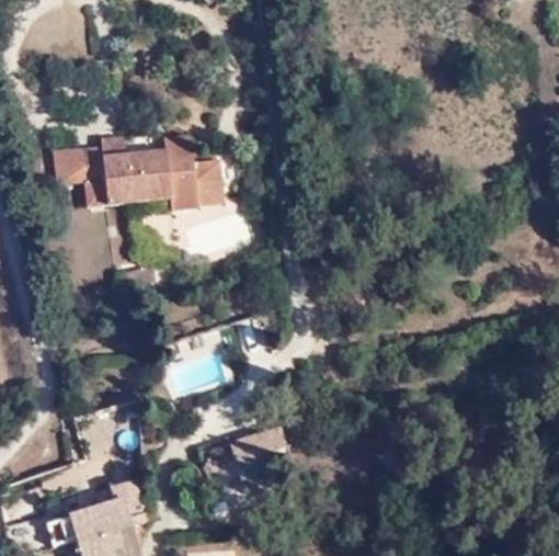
[(103,155),(125,154),(123,133),(101,135),(101,142),(102,146),(103,155)]
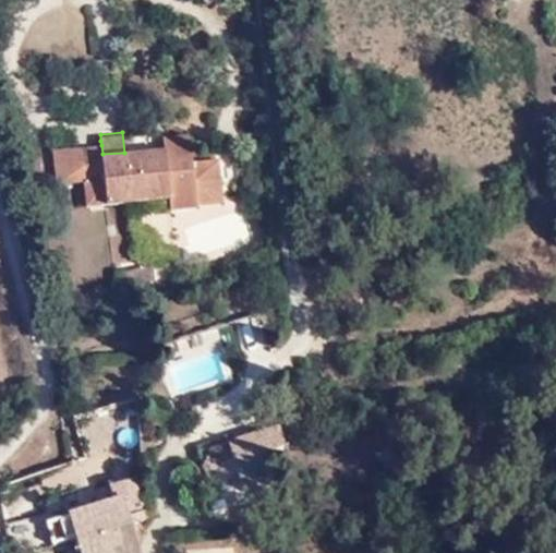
[(168,194),(169,206),(198,201),(196,180),(220,177),(218,156),(193,158),(191,133),(162,135),(164,148),(124,153),(103,154),(101,145),(79,147),(81,176),(84,204),(130,199),(168,194)]
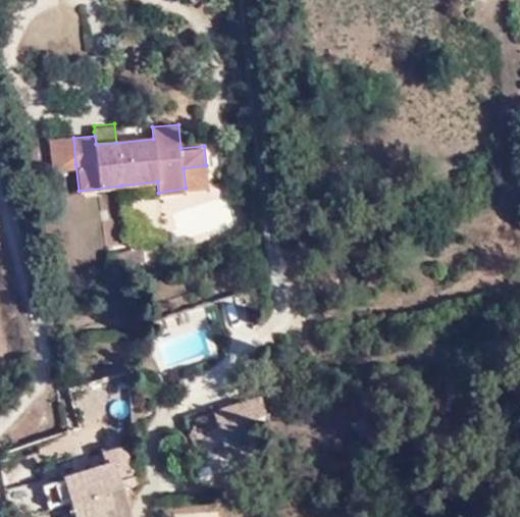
[(49,137),(52,167),(75,164),(73,138),(95,136),(94,132),(49,137)]
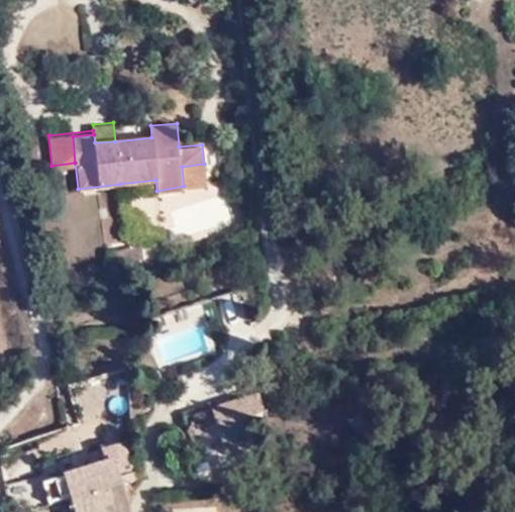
[(182,167),(184,186),(206,183),(204,164),(182,167)]
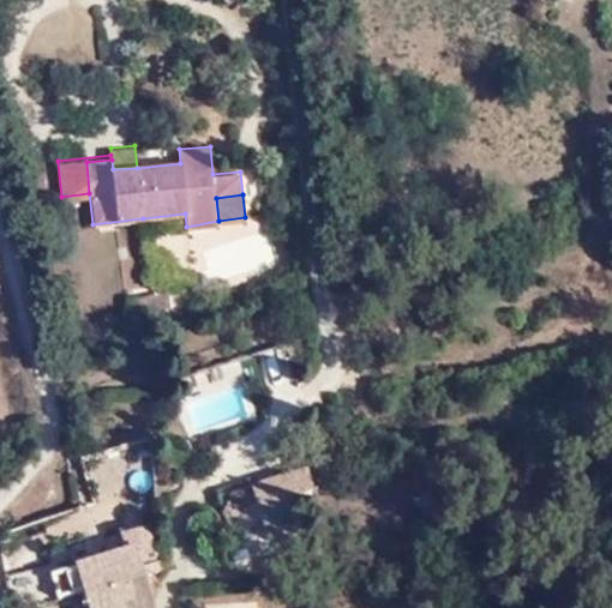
[(250,492),(311,473),(310,463),(247,486),(250,492)]
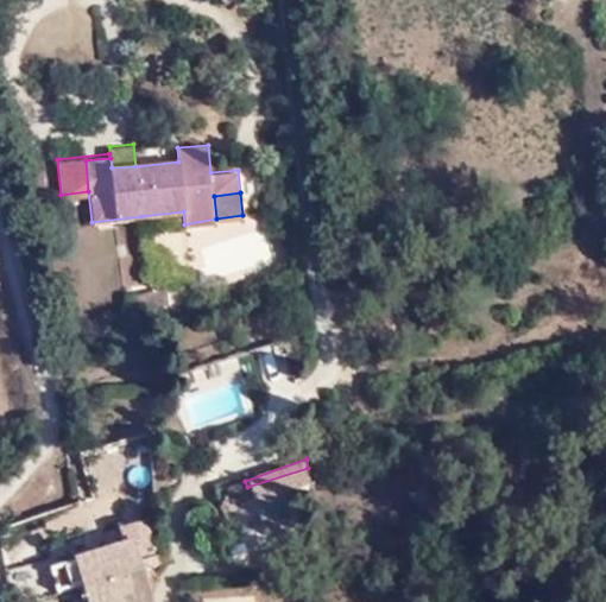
[(254,506),(309,489),(308,468),(247,487),(254,506)]
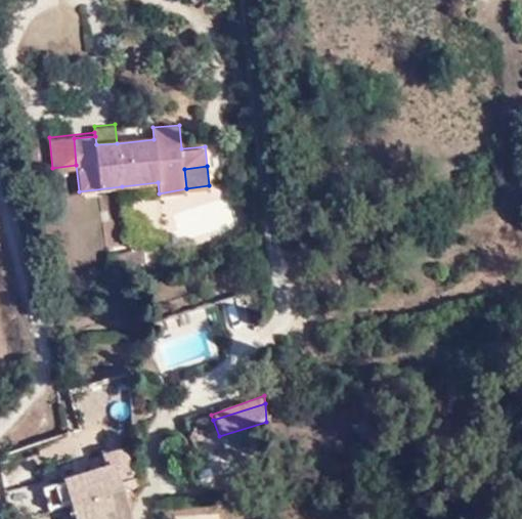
[(73,507),(125,489),(135,485),(123,447),(101,455),(104,466),(44,484),(50,507),(71,502),(73,507)]
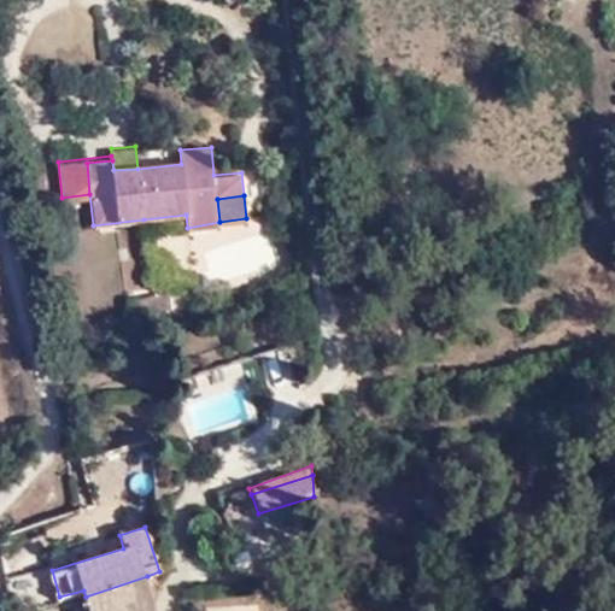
[(157,610),(147,576),(86,597),(89,610),(157,610)]
